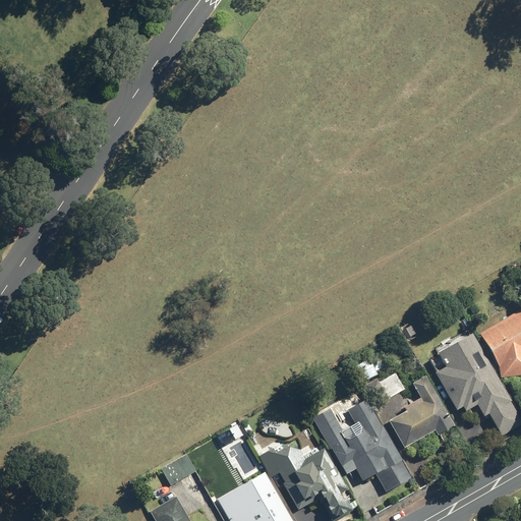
[(520,308),(478,332),(498,367),(500,379),(520,374),(520,308)]
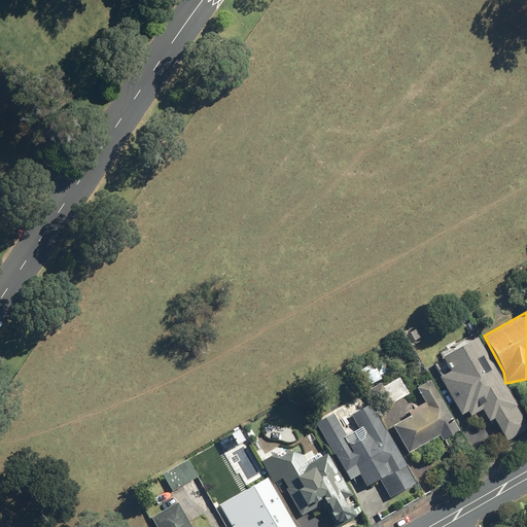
[(451,371),(438,378),(459,415),(465,412),(468,416),(480,410),(486,422),(492,418),(505,442),(526,429),(526,424),(477,337),(443,356),(451,371)]
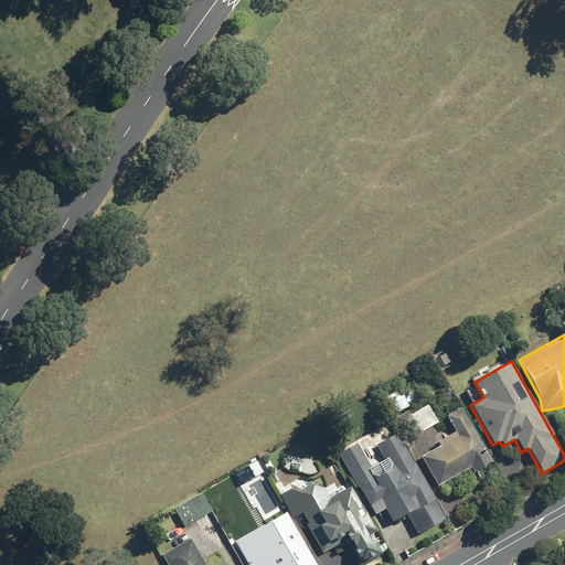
[(409,405),(400,388),(385,396),(394,414),(409,405)]
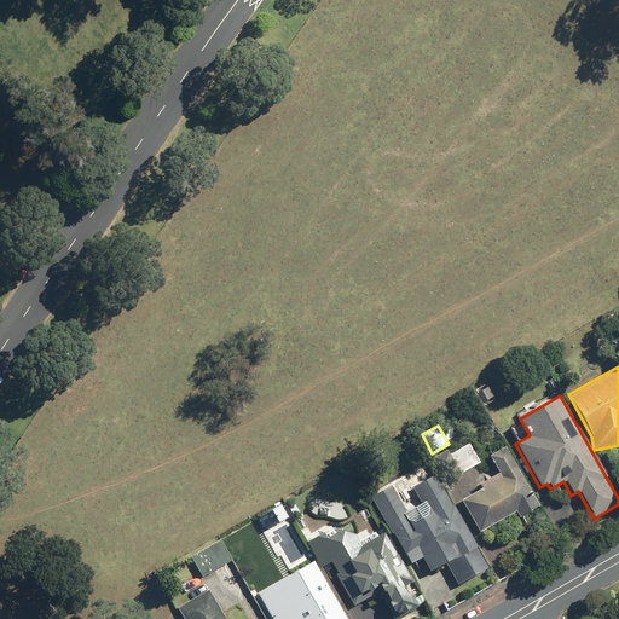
[(452,453),(449,449),(433,457),(447,481),(481,461),(470,443),(452,453)]
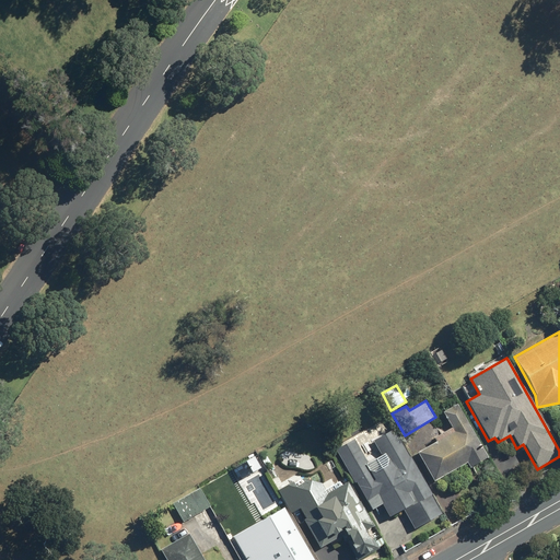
[(442,411),(453,431),(416,453),(432,481),(466,463),(468,467),(487,457),(456,404),(442,411)]
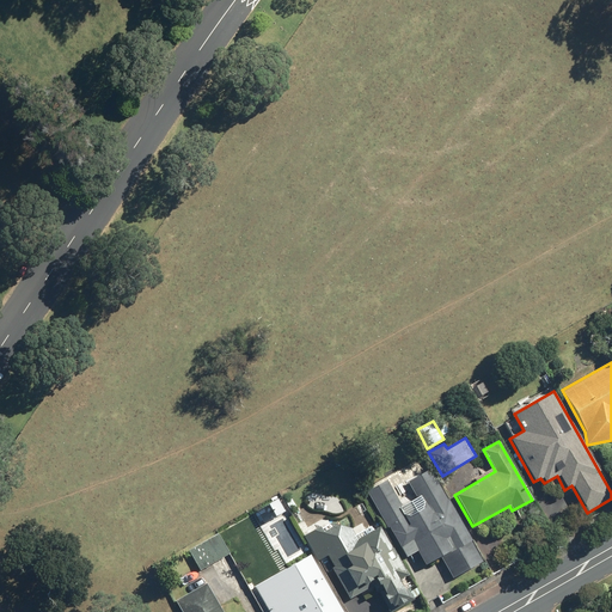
[(385,483),(371,491),(408,558),(416,554),(423,568),(440,558),(452,580),(482,563),(430,470),(409,481),(418,497),(399,508),(385,483)]
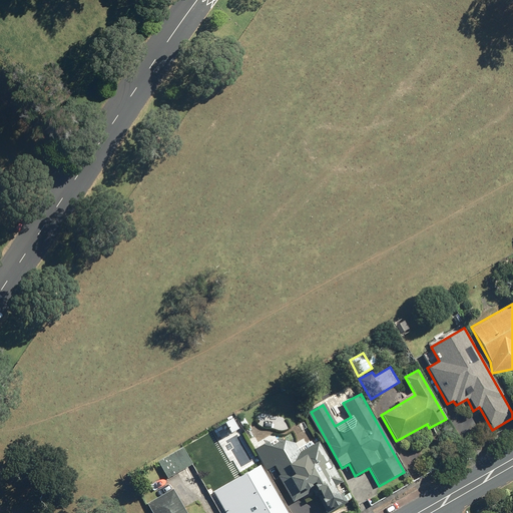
[(280,475),(279,476),(293,502),(316,490),(328,511),(346,500),(337,484),(342,481),(319,441),(299,452),(287,430),(254,448),(268,469),(275,466),(280,475)]
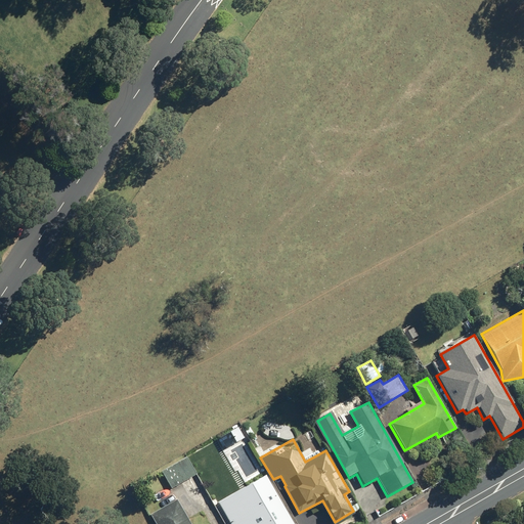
[(188,455),(163,470),(173,487),(199,473),(188,455)]
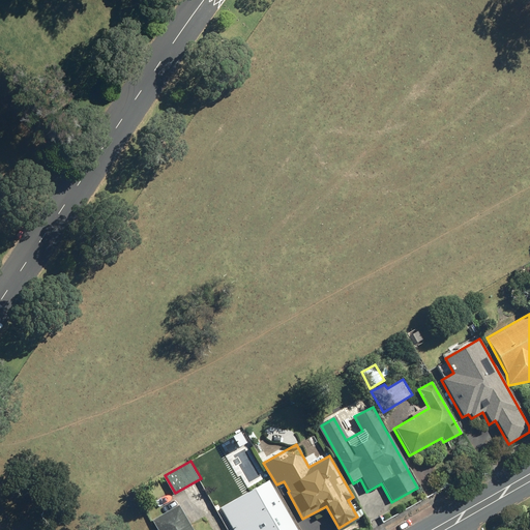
[(271,482),(260,490),(263,495),(253,501),(252,499),(226,513),(235,529),(299,529),(280,496),(278,496),(271,482)]
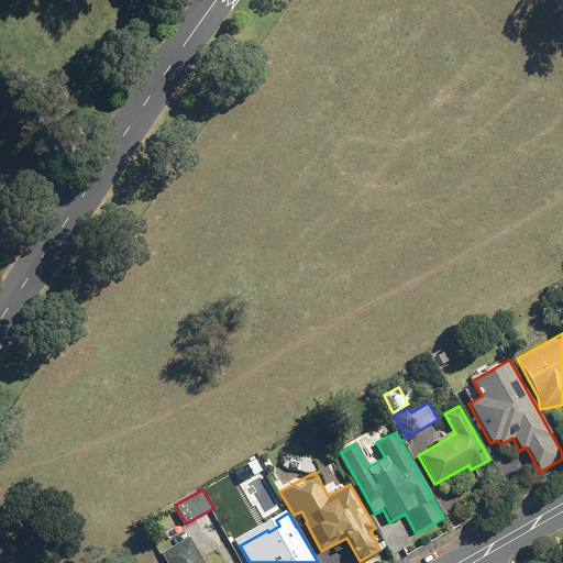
[(206,562),(191,536),(163,552),(168,562),(206,562)]
